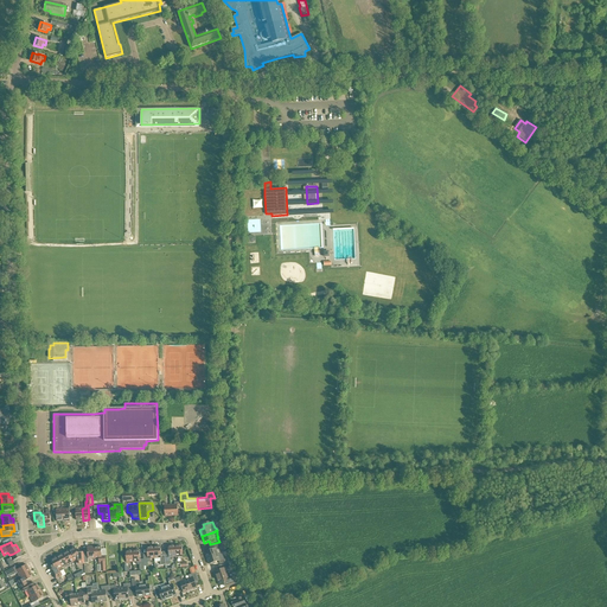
[(218,554),(217,550),(221,549),(219,547),(223,545),(222,542),(213,545),(215,549),(204,551),(206,558),(218,554)]
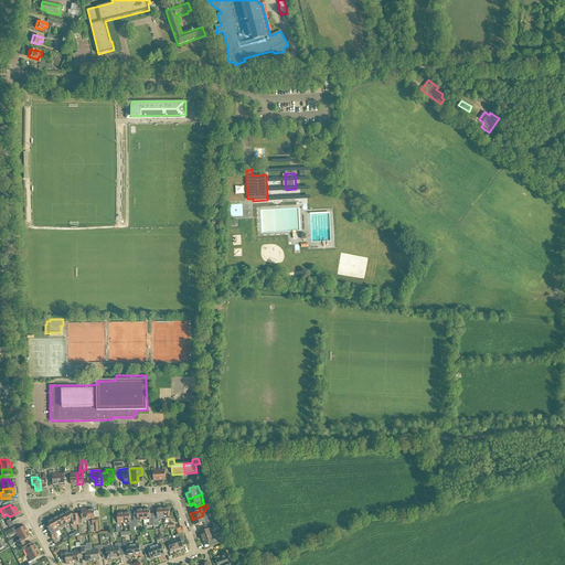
[(153,518),(155,526),(159,525),(158,522),(161,522),(160,519),(163,519),(163,508),(157,508),(157,518),(153,518)]
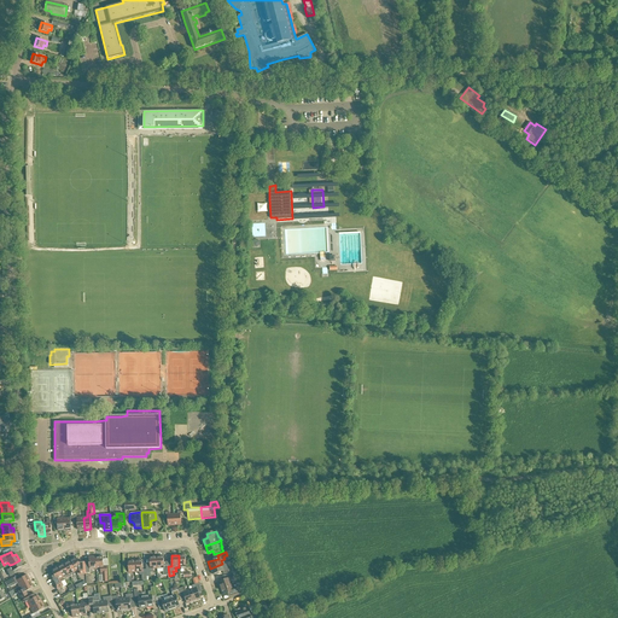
[(89,570),(97,569),(95,557),(88,558),(89,563),(86,563),(86,573),(89,573),(89,570)]
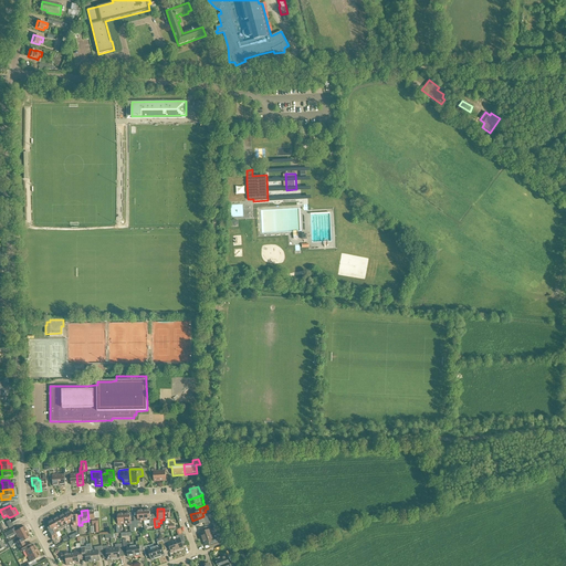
[(92,521),(92,525),(94,525),(94,533),(98,533),(98,525),(98,519),(95,519),(94,510),(87,510),(88,521),(92,521)]
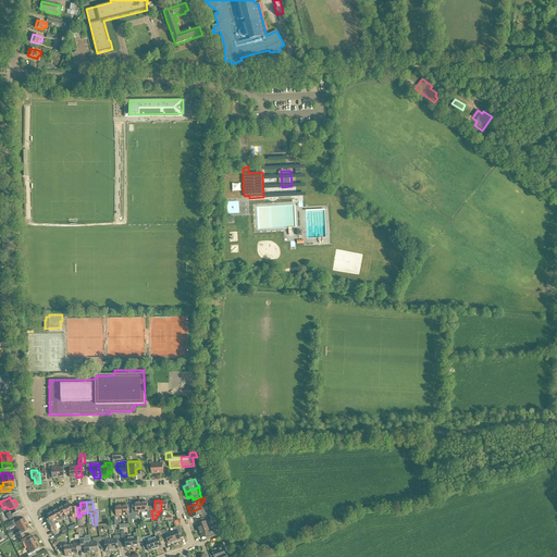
[(141,512),(141,502),(135,502),(135,511),(132,511),(132,517),(133,520),(136,520),(136,516),(138,516),(138,512),(141,512)]
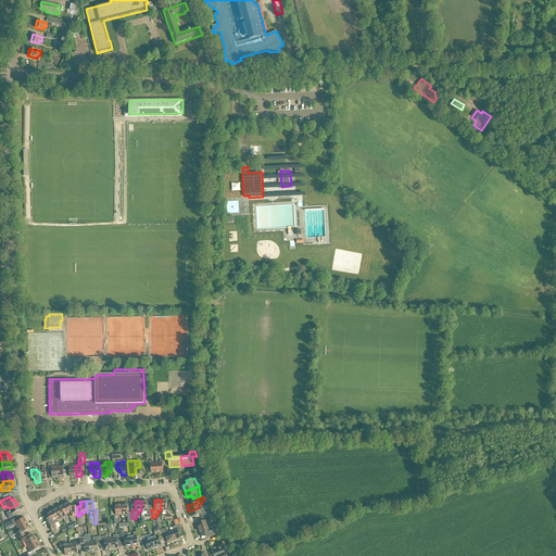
[(148,518),(152,518),(151,509),(148,509),(147,501),(141,501),(141,512),(147,512),(148,518)]
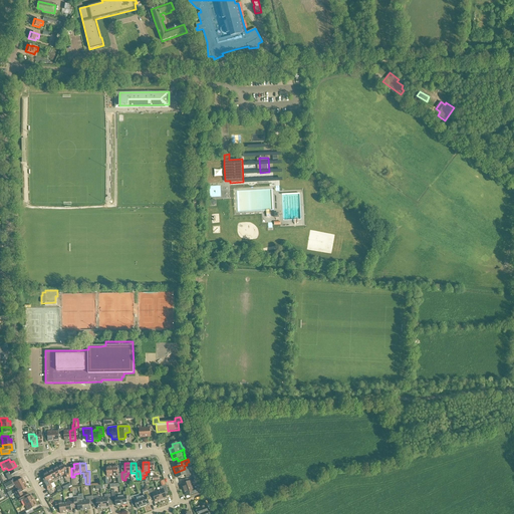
[(70,477),(70,472),(69,467),(65,468),(63,464),(58,466),(62,475),(65,474),(67,477),(70,477)]
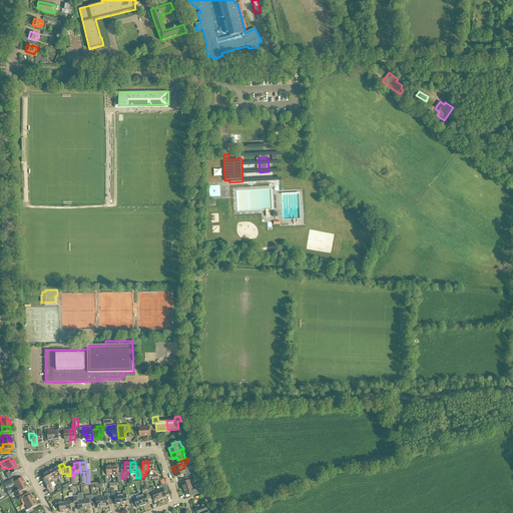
[(18,470),(16,465),(11,468),(8,469),(9,472),(5,473),(8,479),(17,474),(16,472),(18,470)]
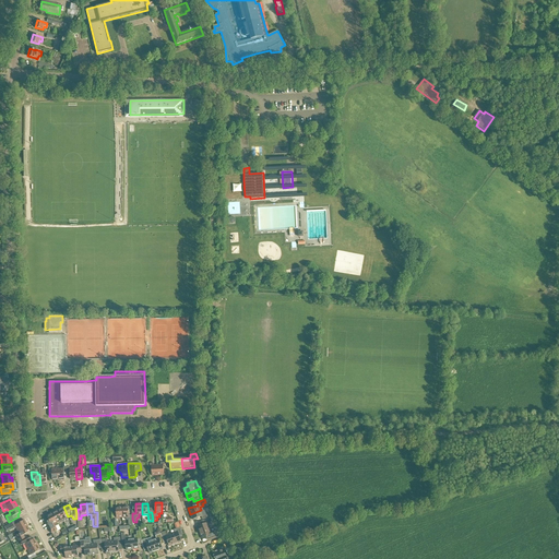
[(63,507),(58,510),(63,522),(64,521),(66,520),(64,519),(68,516),(63,507)]
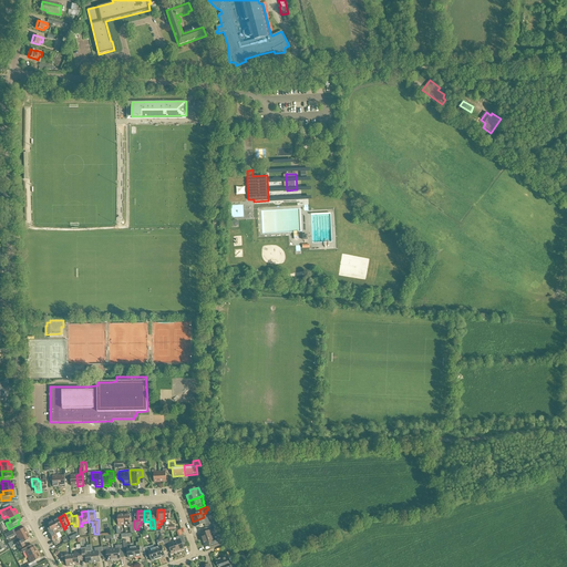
[(59,517),(53,521),(58,531),(62,528),(62,529),(64,529),(59,517)]
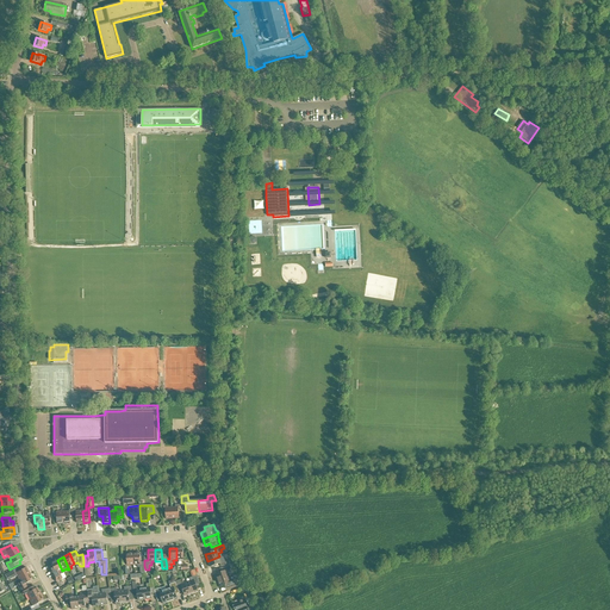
[(229,560),(225,561),(224,559),(221,560),(219,556),(207,561),(210,567),(219,564),(221,567),(230,564),(229,560)]
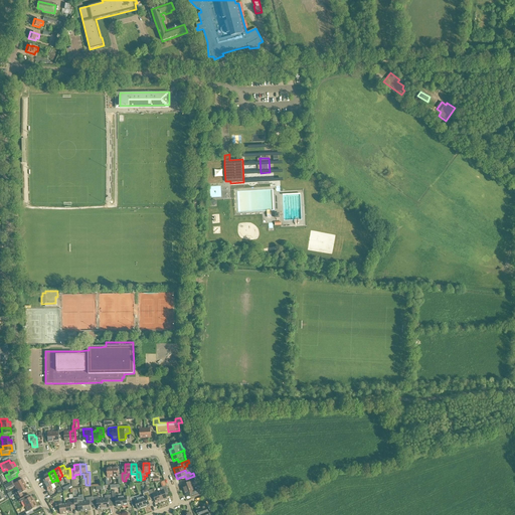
[(52,489),(52,488),(55,486),(52,482),(48,473),(43,476),(46,483),(44,484),(47,491),(52,489)]
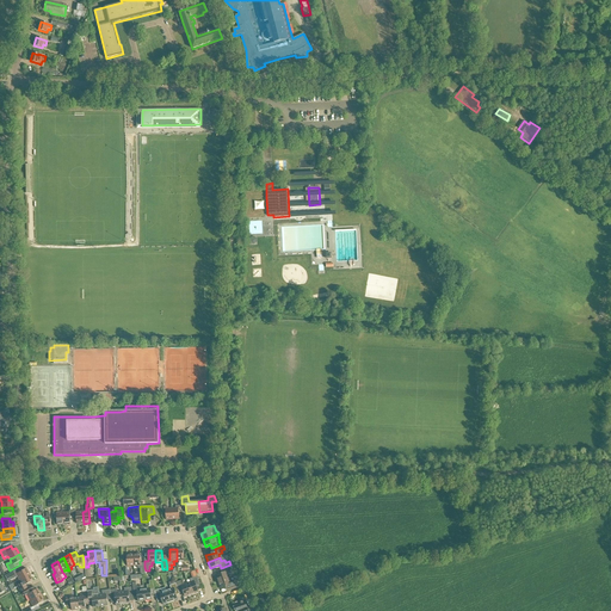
[(229,579),(228,574),(232,573),(230,571),(232,571),(230,567),(222,569),(223,573),(216,575),(217,579),(218,582),(229,579)]
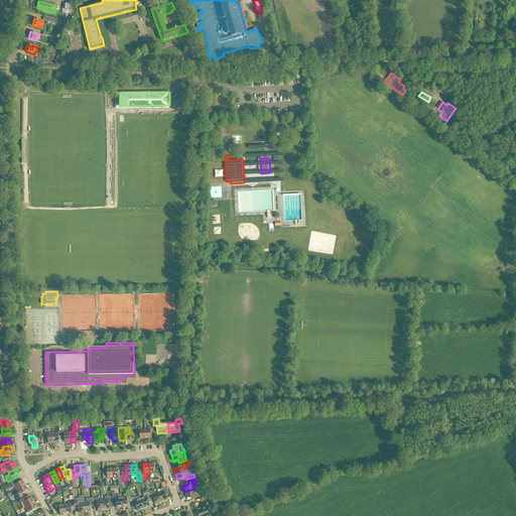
[(14,487),(16,490),(25,486),(22,480),(13,485),(12,483),(4,487),(6,492),(14,487)]
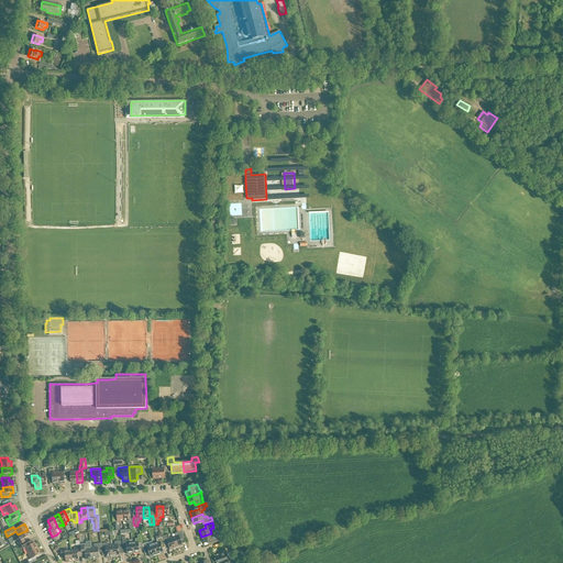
[(18,534),(19,538),(15,540),(19,545),(25,542),(23,539),(30,536),(28,530),(18,534)]
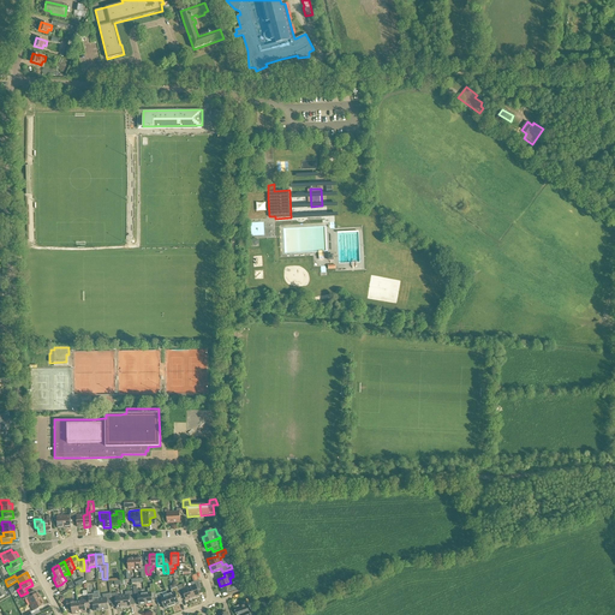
[(189,587),(193,598),(199,596),(198,591),(202,590),(198,580),(191,583),(192,586),(189,587)]
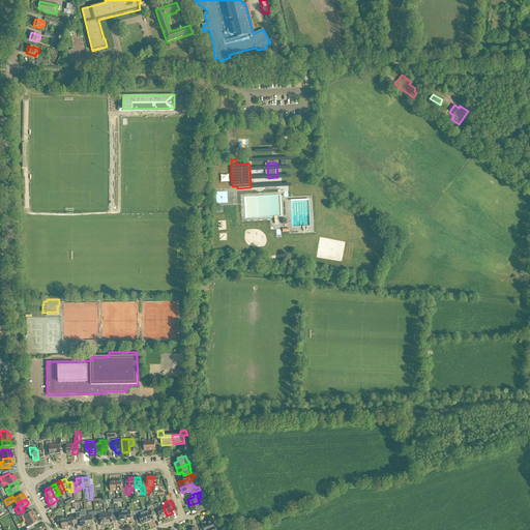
[(190,507),(192,511),(198,508),(199,512),(205,510),(203,504),(200,505),(199,502),(189,505),(190,507)]
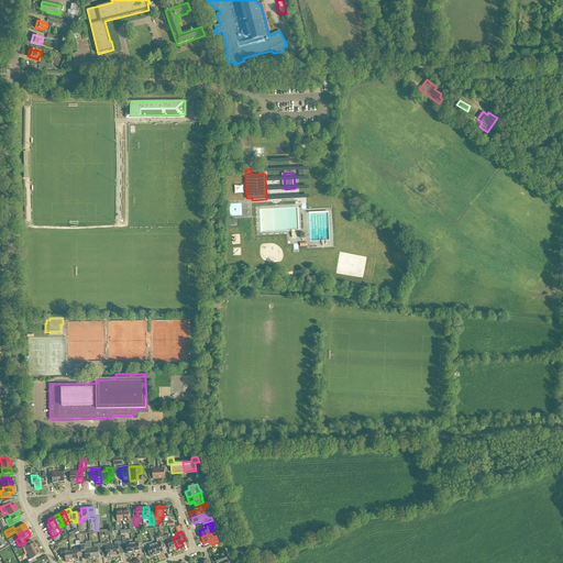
[(138,536),(138,539),(135,539),(135,542),(132,543),(133,554),(140,553),(139,543),(142,543),(141,534),(138,536)]
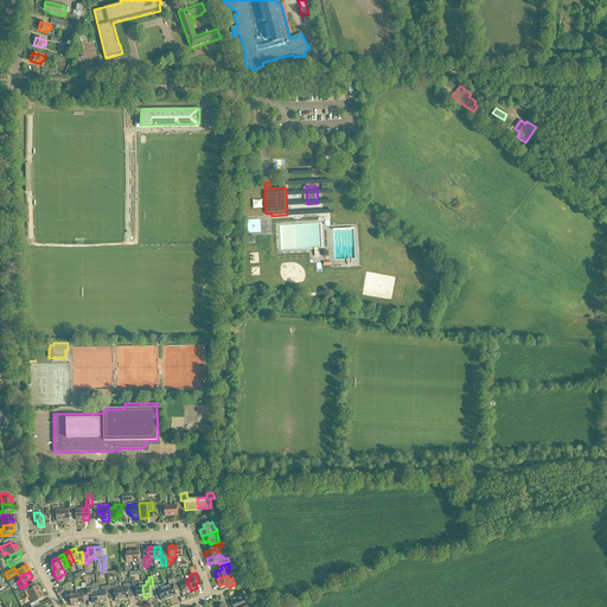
[(174,579),(174,580),(178,587),(181,586),(184,593),(191,590),(186,580),(183,581),(181,576),(174,579)]
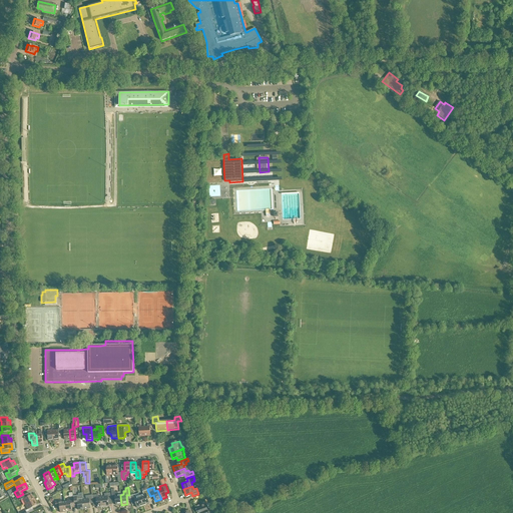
[(120,495),(118,495),(117,492),(114,492),(114,489),(111,489),(112,497),(115,497),(116,505),(121,505),(120,495)]
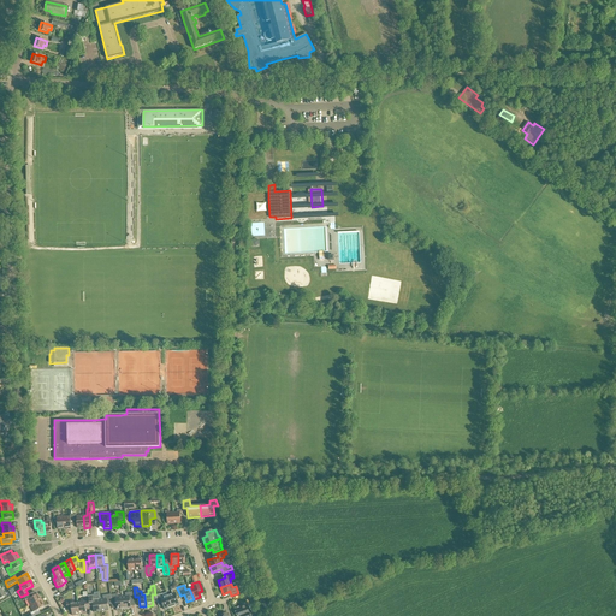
[(172,594),(169,596),(172,608),(179,605),(177,597),(181,596),(177,588),(171,591),(172,594)]
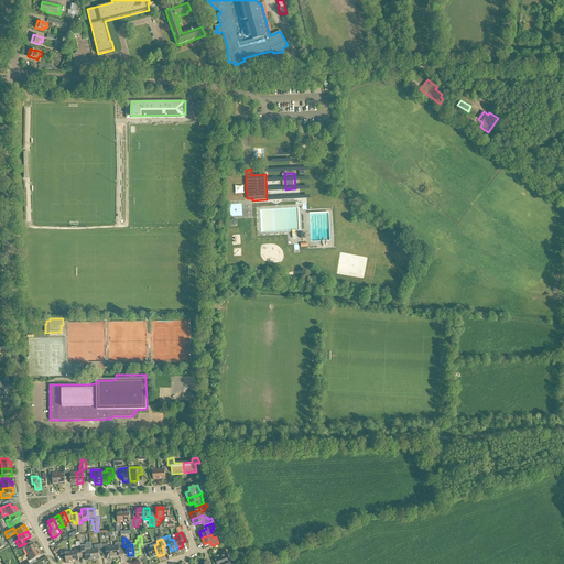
[(24,549),(28,554),(38,550),(34,544),(30,546),(28,542),(21,546),(22,550),(24,549)]
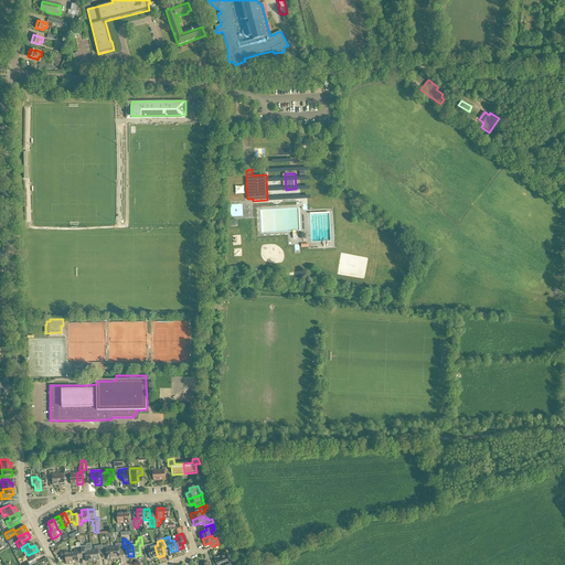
[(116,547),(113,547),(114,558),(120,557),(119,551),(123,551),(121,543),(115,544),(116,547)]
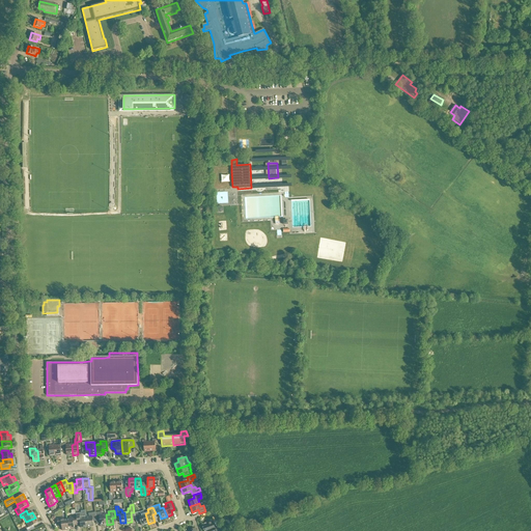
[(96,522),(96,520),(95,513),(95,512),(88,513),(89,518),(86,518),(87,527),(93,527),(93,522),(96,522)]
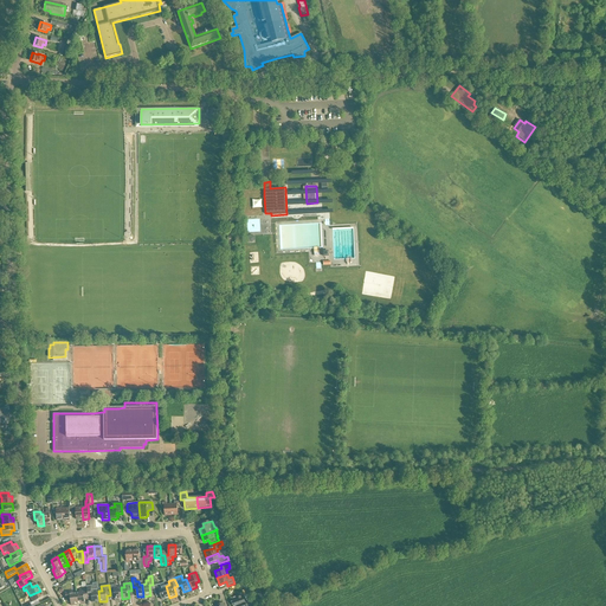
[(120,601),(120,599),(122,599),(121,587),(117,587),(116,585),(109,586),(110,593),(114,593),(115,600),(115,601),(120,601)]
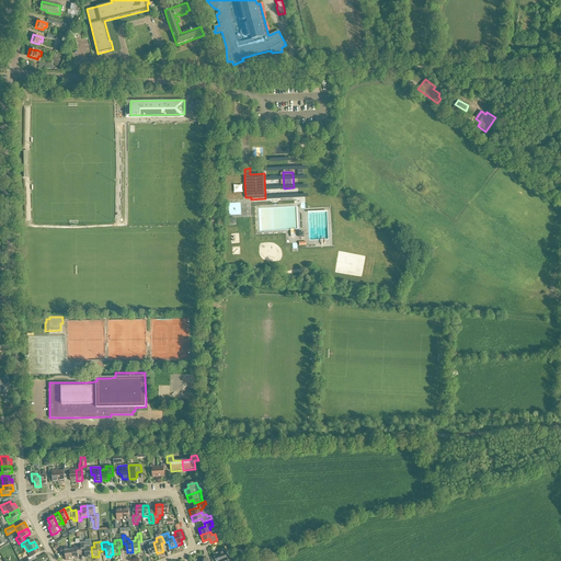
[(150,556),(157,553),(153,542),(149,545),(148,541),(142,542),(144,550),(148,549),(150,556)]
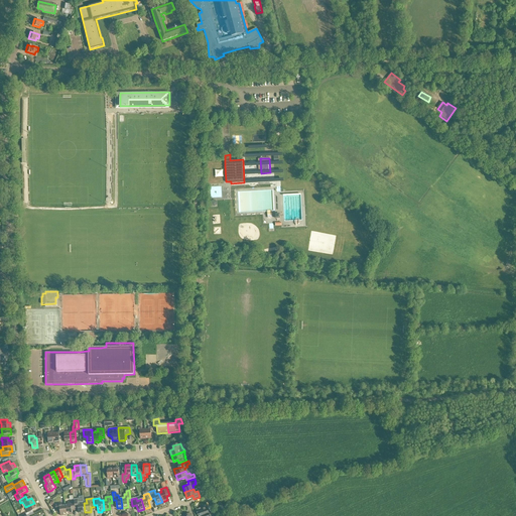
[(74,501),(75,508),(76,509),(79,509),(79,513),(85,512),(84,503),(84,499),(74,501)]
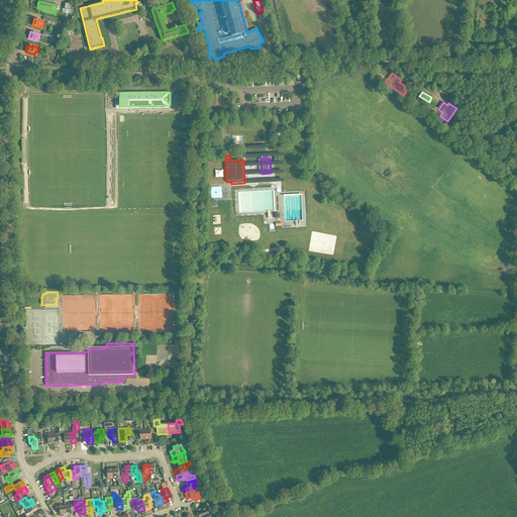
[(68,506),(66,506),(67,516),(73,515),(72,509),(75,509),(74,502),(68,503),(68,506)]
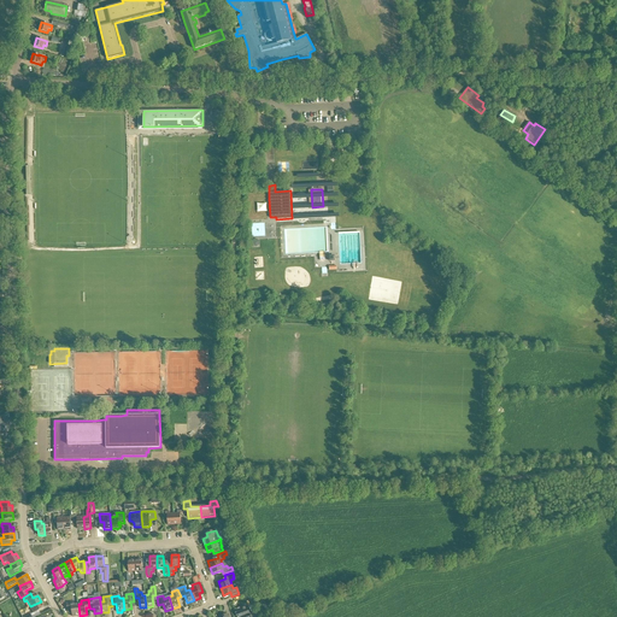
[(41,601),(30,606),(34,613),(43,607),(41,601)]
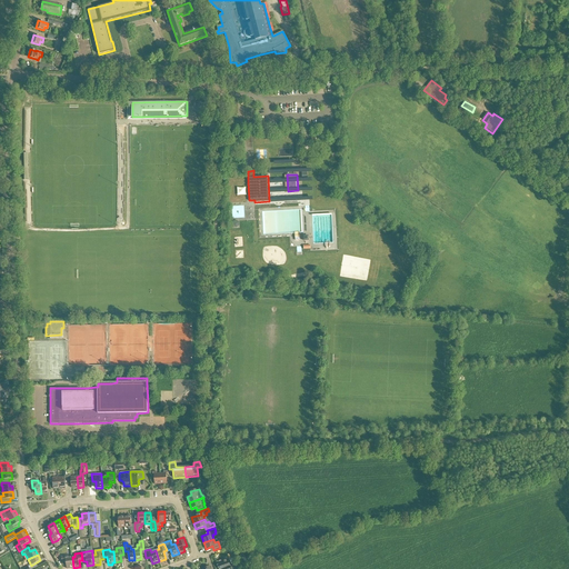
[(67,568),(73,568),(72,557),(69,557),(68,555),(61,556),(62,562),(66,562),(67,568)]
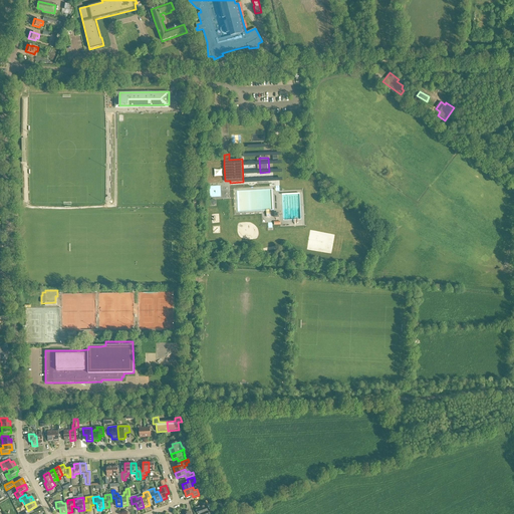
[(199,513),(209,513),(206,505),(197,508),(199,513)]
